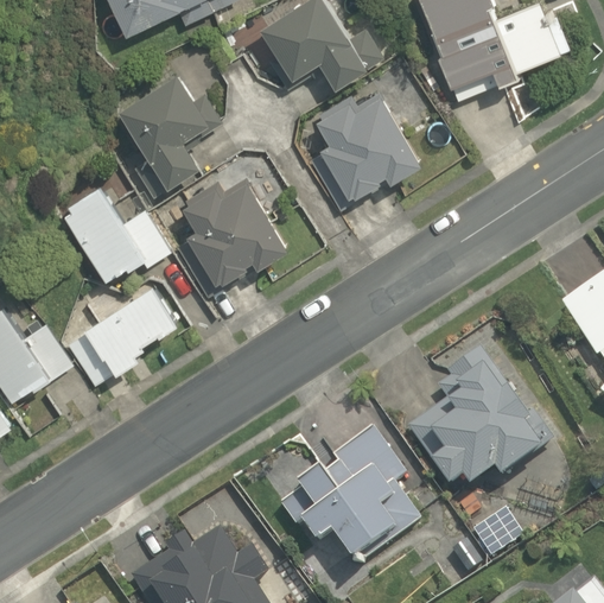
[(108,0),(126,37),(177,12),(186,30),(240,5),(236,0),(108,0)]
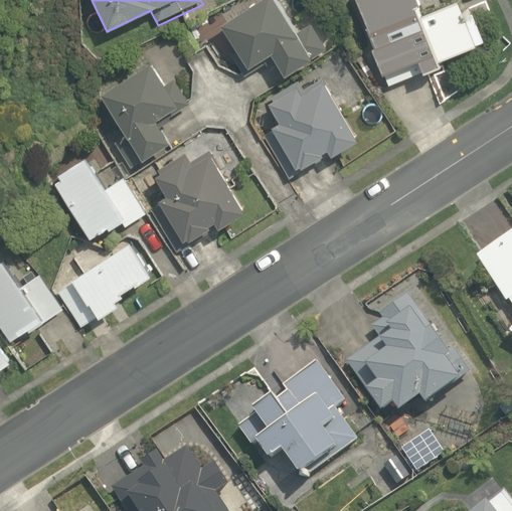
[(271,0),(257,0),(220,26),(235,47),(224,55),(240,77),(271,56),(285,75),(322,49),(306,27),(295,34),(271,0)]
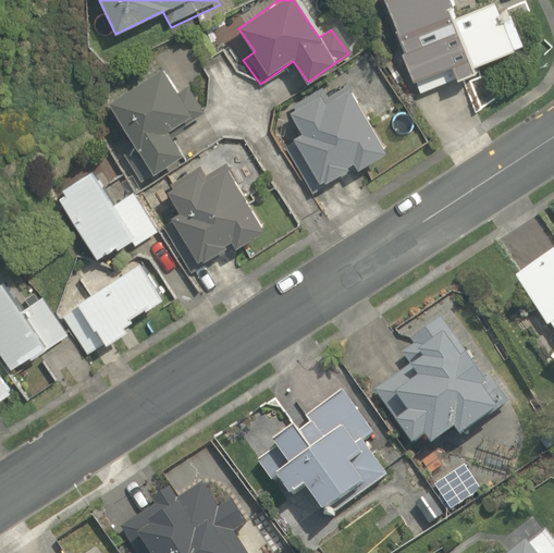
[(383,0),(405,53),(402,54),(418,94),(457,78),(458,81),(477,74),(474,65),(521,47),(509,17),(504,20),(502,15),(457,34),(447,9),(454,7),(451,0),(383,0)]
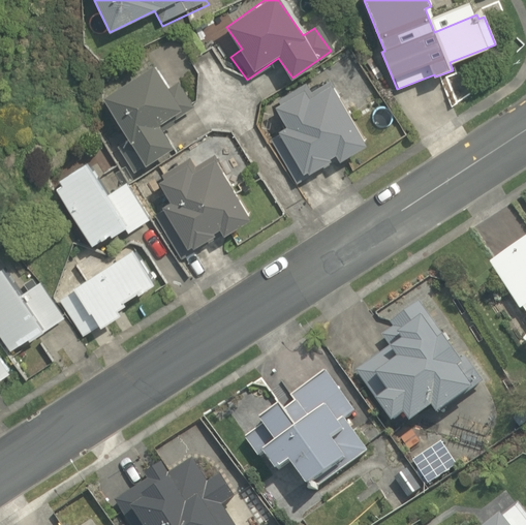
[(154,65),(103,97),(130,140),(115,149),(133,178),(156,163),(154,160),(175,147),(164,130),(194,111),(177,84),(169,89),(154,65)]
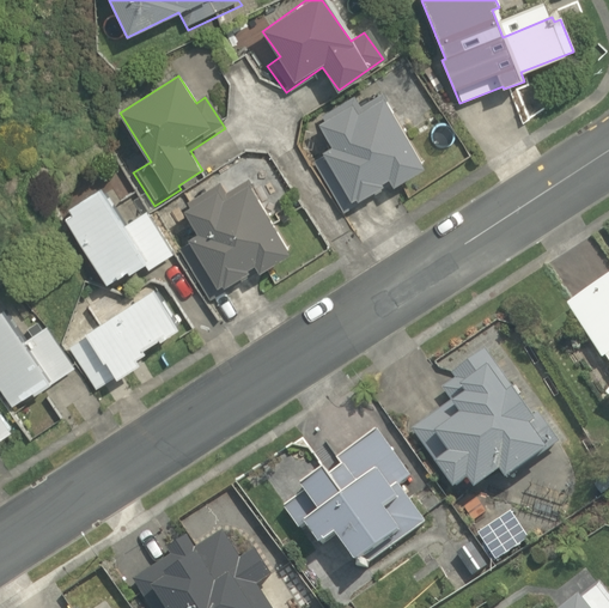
[(425,166),(382,97),(358,111),(352,102),(317,125),(322,134),(330,147),(322,153),(351,201),(355,198),(357,201),(383,186),(382,184),(390,180),(394,186),(425,166)]
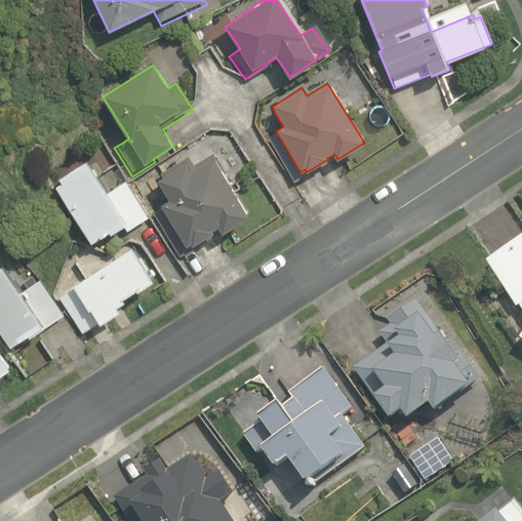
[(249,217),(213,158),(192,171),(185,159),(161,173),(162,175),(157,179),(170,200),(162,204),(187,244),(191,242),(193,247),(215,234),(212,230),(219,226),(224,233),(249,217)]
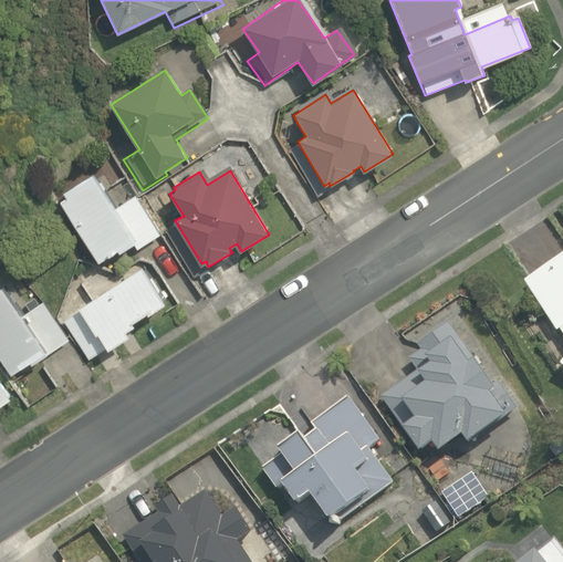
[(93,173),(55,197),(98,263),(118,251),(121,255),(132,248),(136,255),(159,239),(133,197),(115,208),(93,173)]
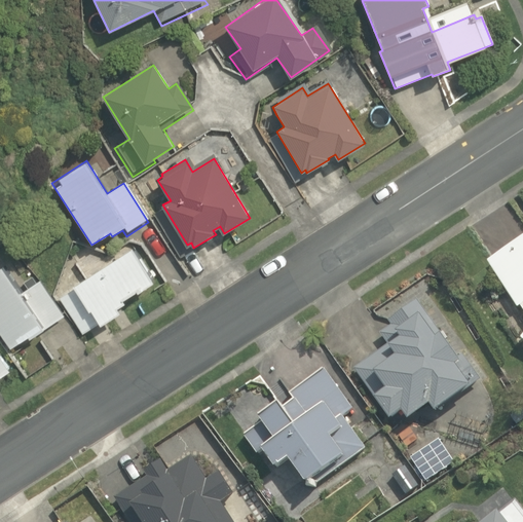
[(522,347),(522,241),(485,266),(514,312),(517,309),(522,318),(522,337),(518,343),(522,347)]
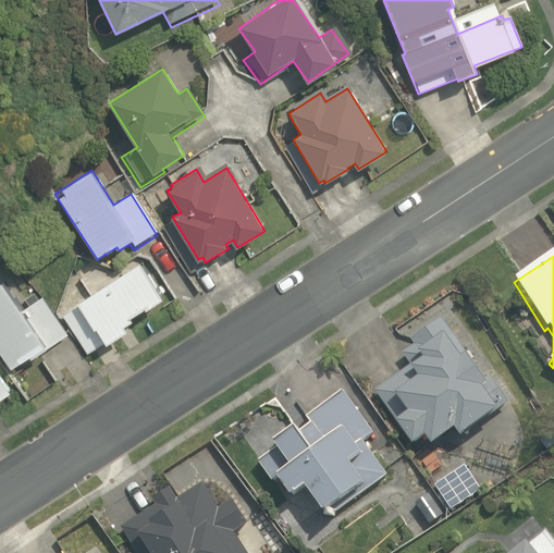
[(167,298),(139,261),(61,318),(86,353),(102,341),(107,347),(131,330),(127,326),(131,322),(130,321),(145,309),(147,312),(167,298)]
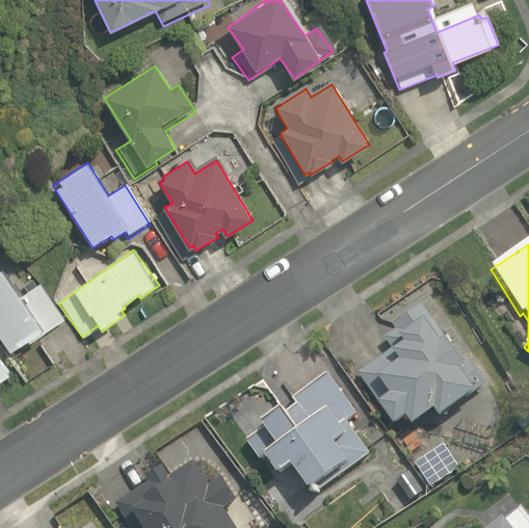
[(0,269),(0,336),(11,352),(29,341),(31,344),(63,321),(37,284),(19,297),(0,269)]
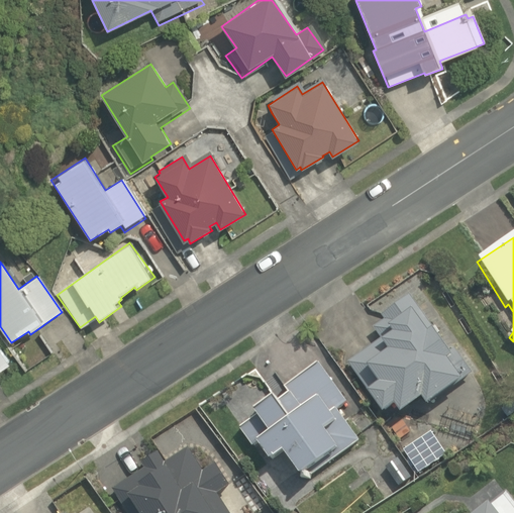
[(433,334),(407,299),(379,319),(382,324),(370,332),(378,342),(344,367),(380,415),(392,407),(398,415),(419,400),(426,409),(471,377),(452,351),(454,349),(440,329),(433,334)]
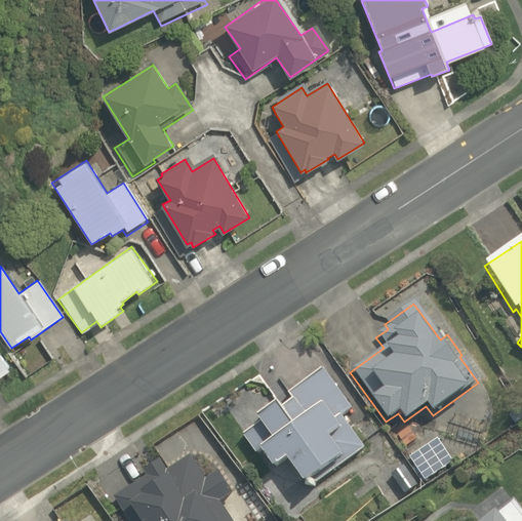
[(0,376),(12,368),(0,350),(0,376)]
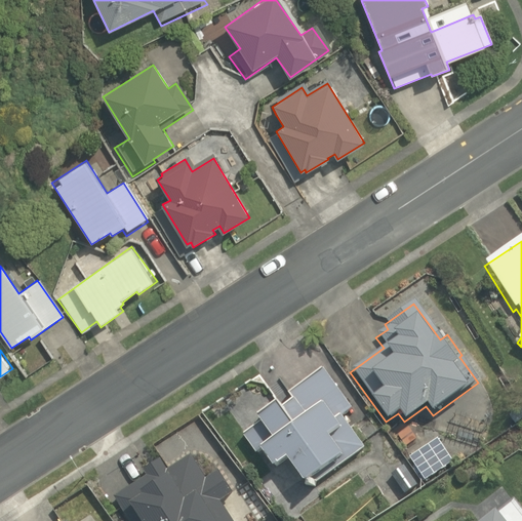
[(351,411),(322,371),(288,396),(292,401),(282,409),(277,402),(256,417),(259,422),(240,437),(253,455),(259,451),(274,472),(286,463),(309,492),(317,486),(315,483),(361,449),(338,419),(351,411)]
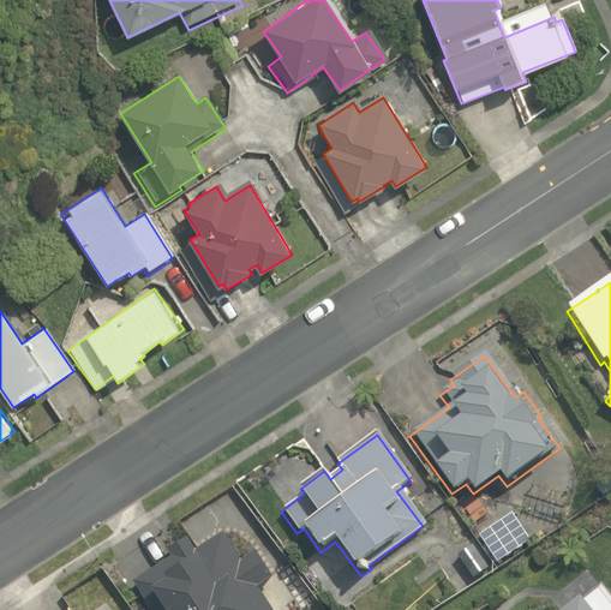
[(591,482),(577,490),(586,503),(599,495),(591,482)]
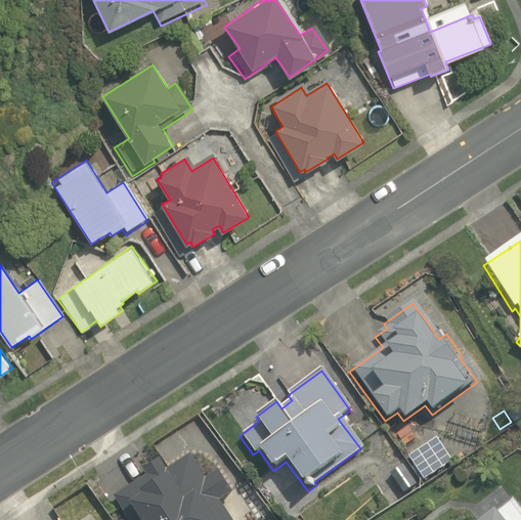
[(204,479),(188,457),(166,472),(158,460),(139,473),(141,477),(110,500),(124,519),(230,519),(219,503),(232,493),(216,471),(204,479)]
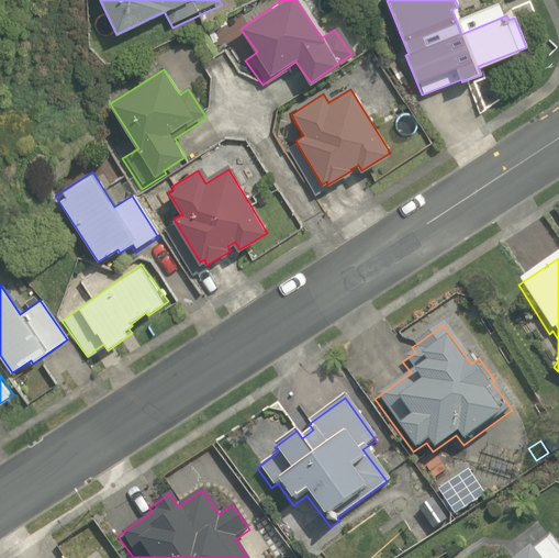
[(556,557),(545,544),(532,555),(528,549),(517,557),(556,557)]
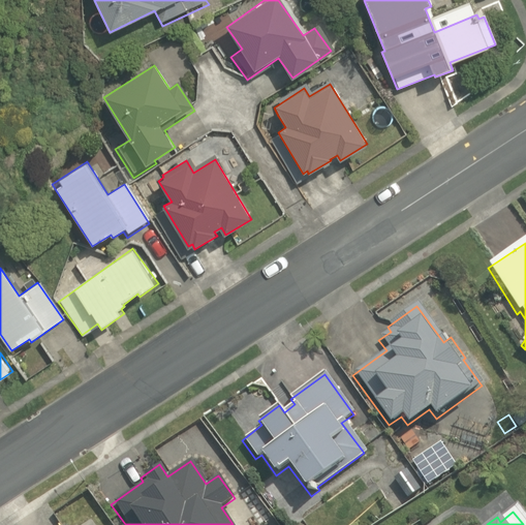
All buildings are outlined.
